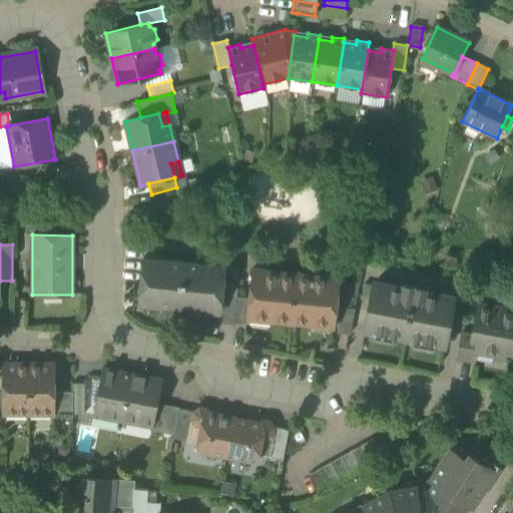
[(138,303),(179,307),(183,262),(142,258),(138,303)]
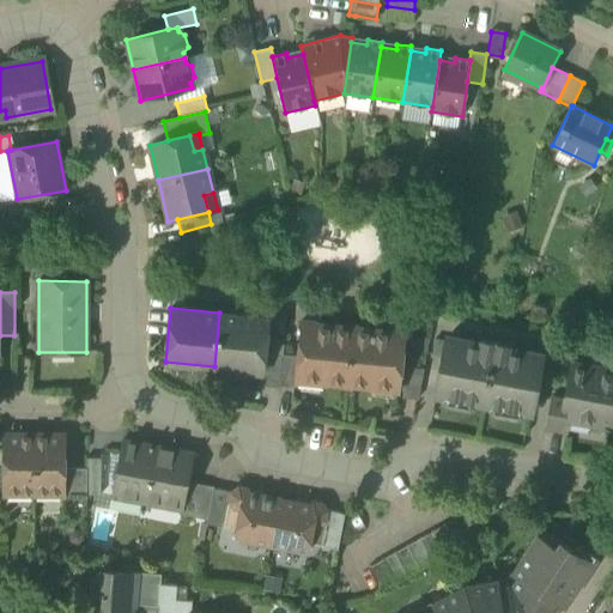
[(268,319),(219,313),(214,366),(261,371),(262,371),(266,343),(268,319)]
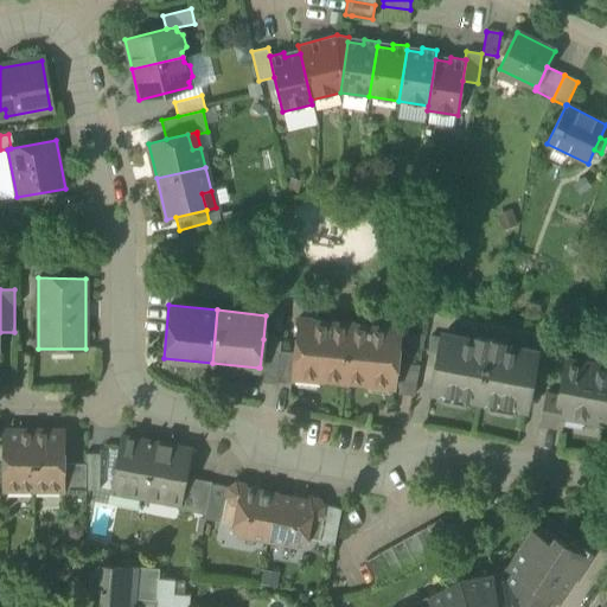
[(320,377),(344,379),(349,324),(313,320),(298,318),(295,343),(296,343),(295,352),(293,372),(294,372),(321,375),(320,377)]
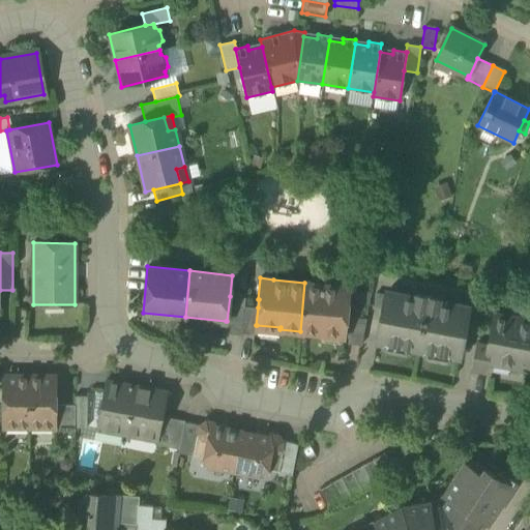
[(336,287),(304,283),(300,331),(320,333),(320,331),(344,334),(347,308),(348,308),(350,287),(336,286),(336,287)]
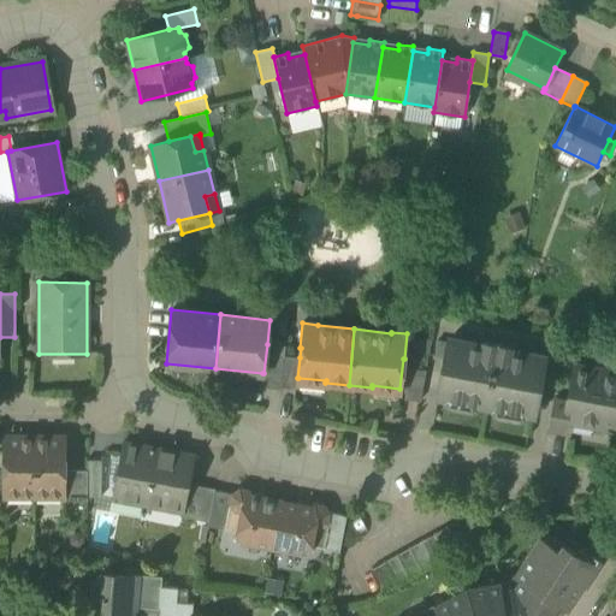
[(438,397),(485,406),(497,345),(483,343),(483,347),(449,341),(438,397)]
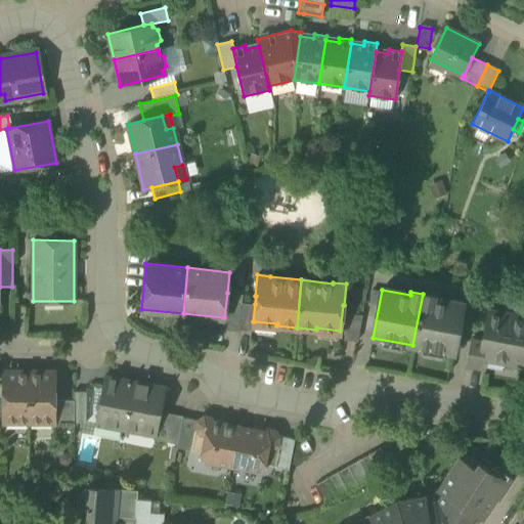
[(238,332),(238,331),(242,303),(243,295),(227,293),(224,317),(223,317),(222,330),(238,332)]
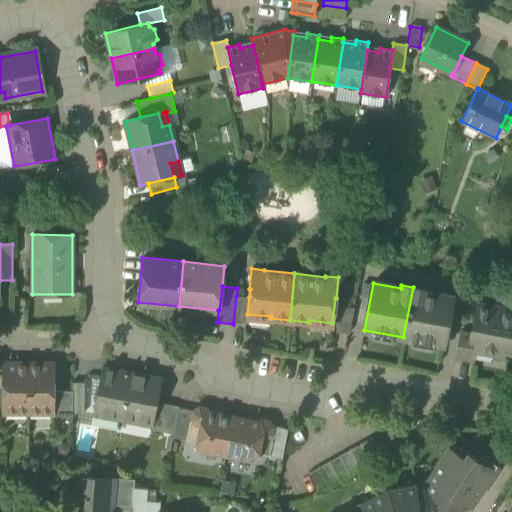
[(424,290),(413,287),(403,337),(443,345),(451,298),(424,292),(424,290)]
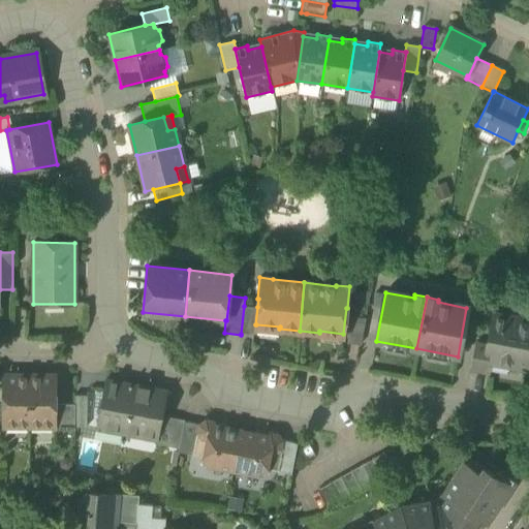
[(257,307),(244,306),(241,334),(255,335),(256,324),(255,324),(257,307)]
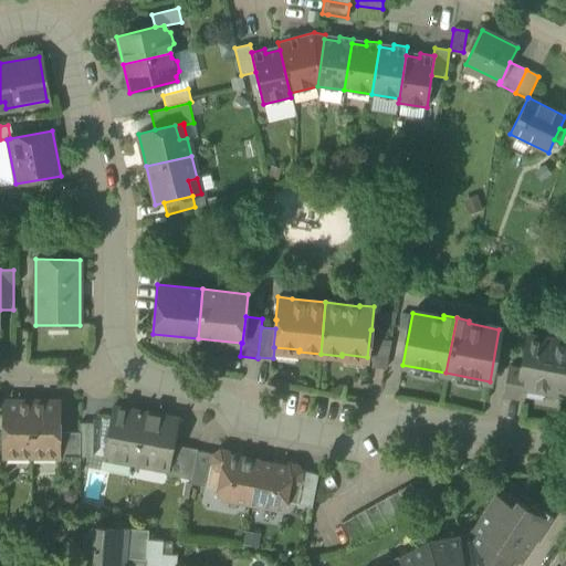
[(526,387),(563,394),(565,378),(565,342),(527,335),(521,370),(521,371),(527,373),(525,387),(526,387)]
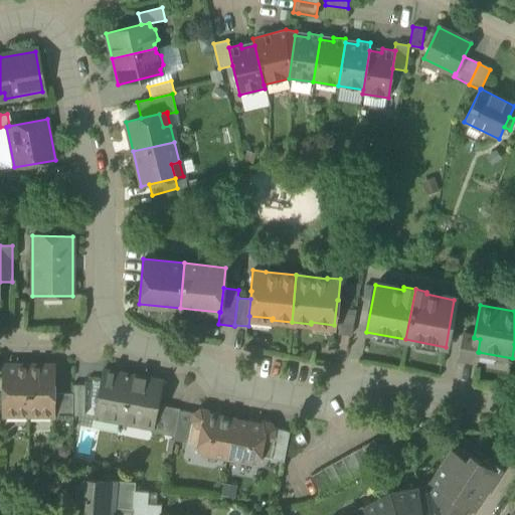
[(337,335),(351,336),(356,310),(340,309),(337,335)]
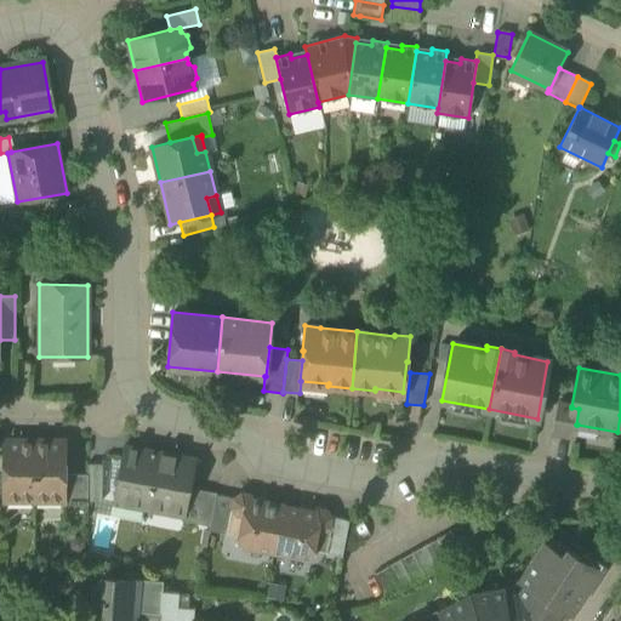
[(551,434),(575,439),(577,425),(576,425),(579,409),(571,408),(571,406),(557,404),(551,434)]
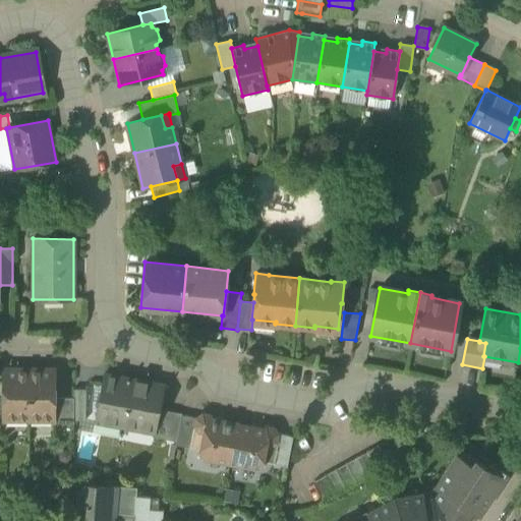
[(4,419),(29,419),(29,370),(17,370),(17,372),(4,372),(4,419)]
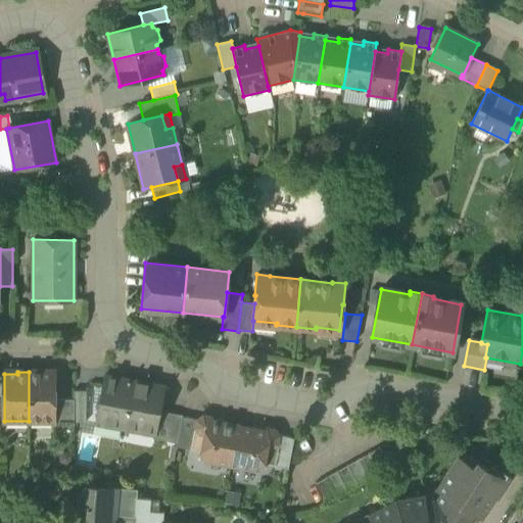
[(41,372),(29,372),(29,421),(52,421),(53,421),(53,399),(53,374),(41,374),(41,372)]
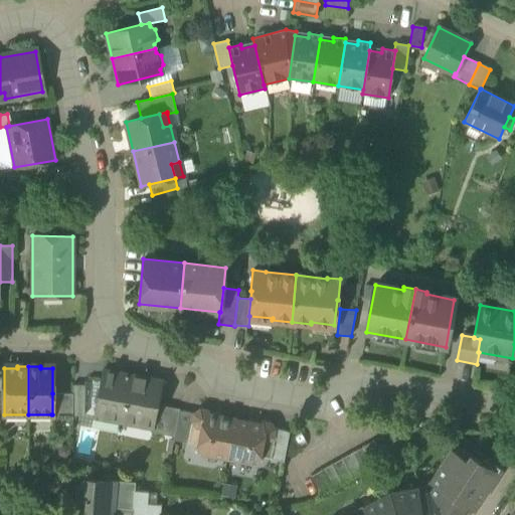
[(94,417),(120,422),(128,375),(103,370),(94,417)]
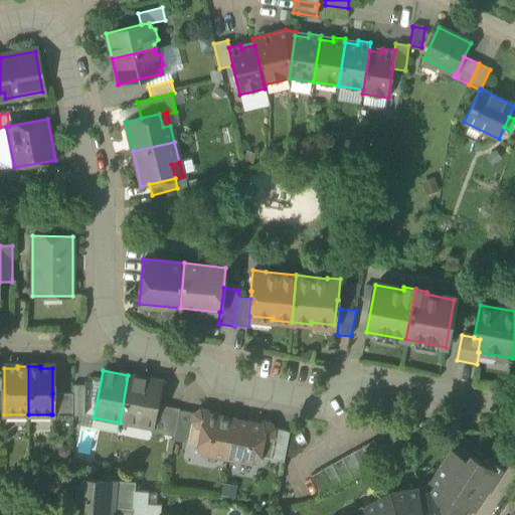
[(162,382),(128,375),(120,422),(138,426),(139,420),(152,422),(151,428),(153,430),(157,406),(162,382)]
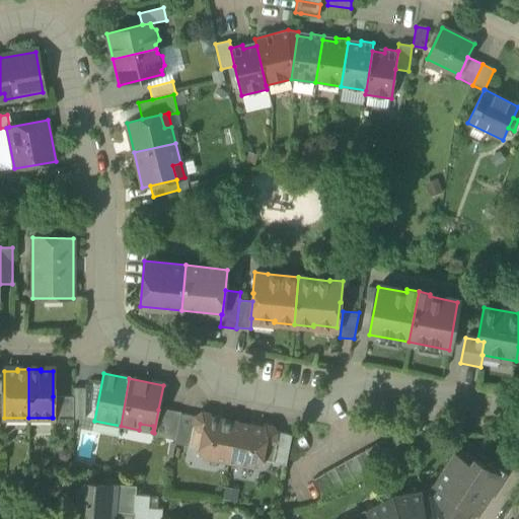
[(73,388),(73,396),(73,419),(85,419),(85,388),(73,388)]
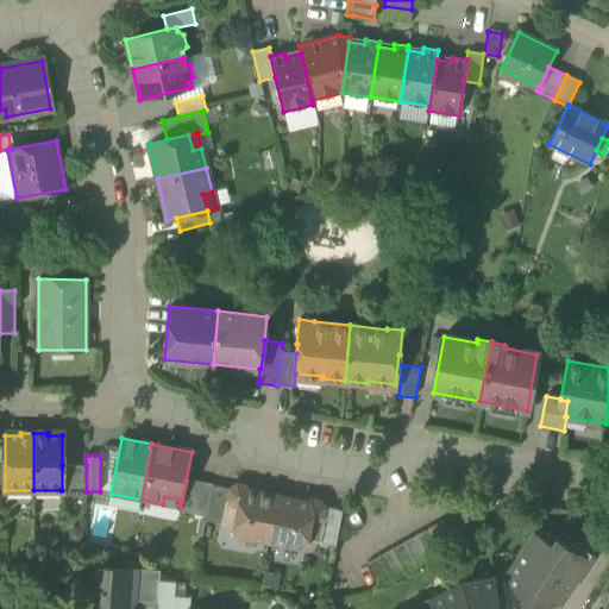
[(86,495),(86,491),(86,465),(62,465),(62,490),(61,490),(61,495),(86,495)]
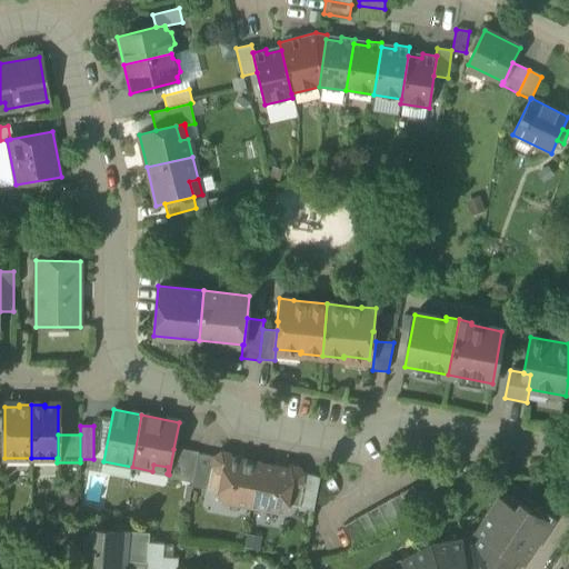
[(166,478),(192,483),(198,455),(198,453),(173,449),(169,475),(167,473),(166,478)]
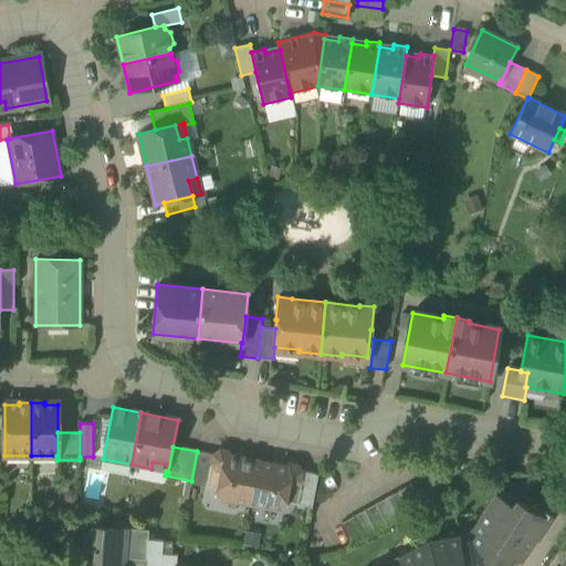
[(220,501),(249,505),(258,463),(233,459),(228,451),(220,450),(212,454),(207,482),(210,479),(213,480),(218,484),(216,493),(220,501)]
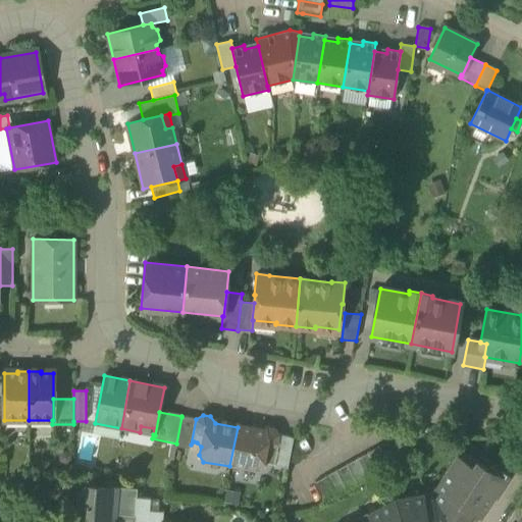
[(196,419),(181,417),(176,444),(175,448),(189,450),(190,446),(191,445),(196,419)]
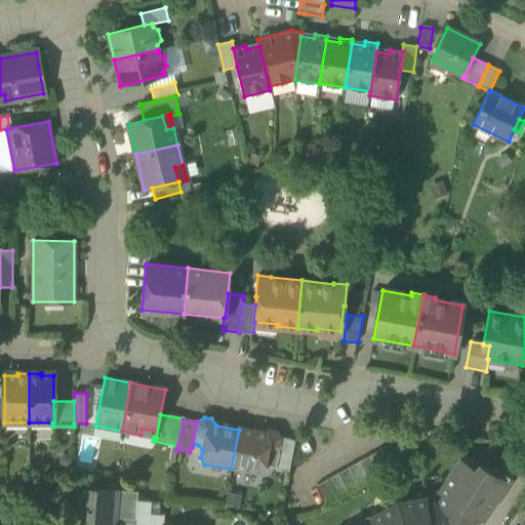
[(140,435),(154,437),(155,431),(142,429),(140,435)]
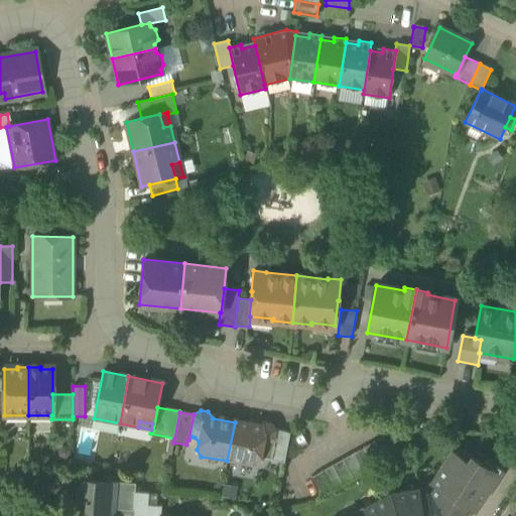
[(256,426),(235,422),(227,461),(253,466),(260,462),(261,454),(263,442),(267,443),(274,438),(276,430),(271,423),(263,422),(256,426)]
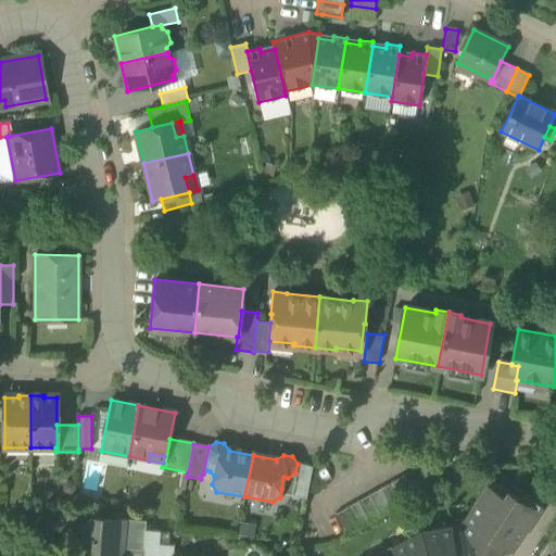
[(292,495),(306,498),(313,467),(298,464),(295,472),(288,478),(283,477),(281,489),(286,485),(290,487),(293,491),(292,495)]
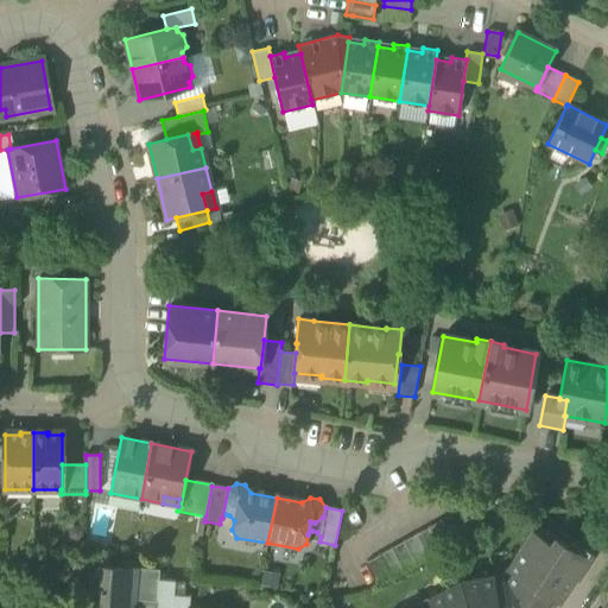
[(367,563),(380,587),(454,545),(441,520),(367,563)]
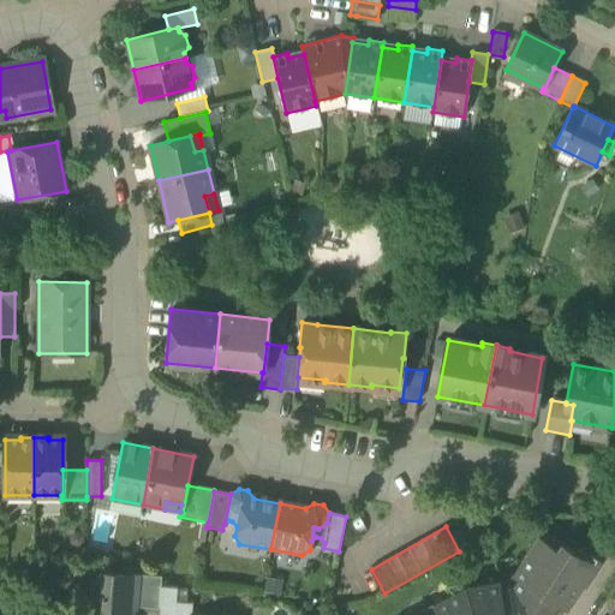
[(556,614),(562,607),(566,609),(592,571),(592,569),(599,559),(578,544),(574,548),(562,541),(557,548),(539,535),(514,574),(520,579),(515,586),(501,589),(500,581),(466,587),(434,605),(437,611),(430,614),(418,614),(416,614),(556,614)]
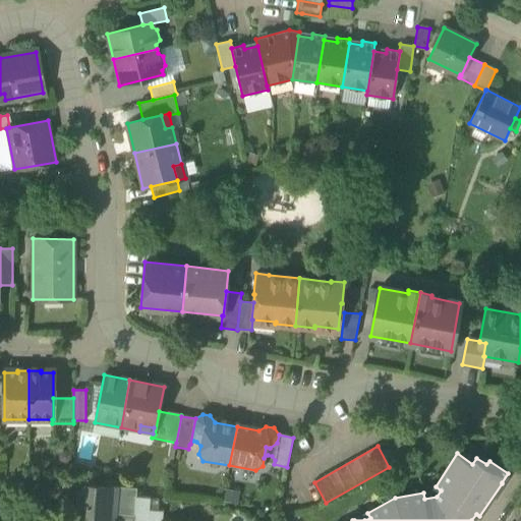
[(264,458),(263,466),(267,463),(274,464),(275,460),(272,456),(268,455),(264,458)]
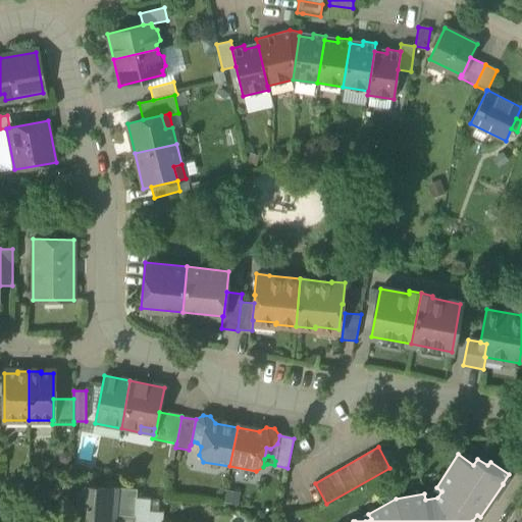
[(79,521),(109,521),(110,519),(114,515),(115,511),(117,487),(88,485),(64,505),(79,521)]
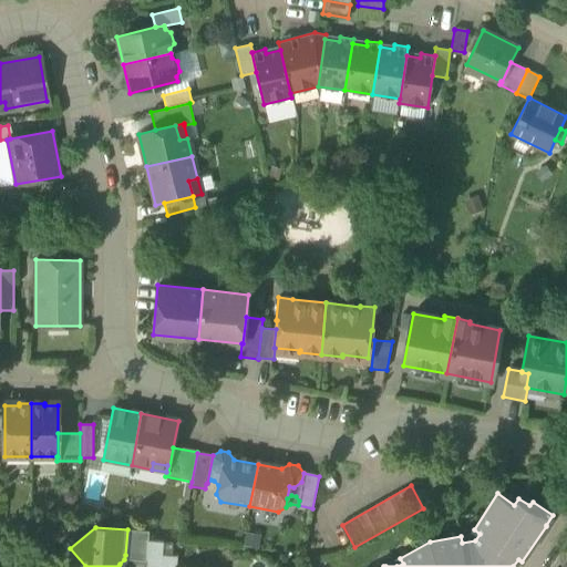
[(134,560),(146,562),(148,532),(127,529),(125,555),(130,555),(134,560)]
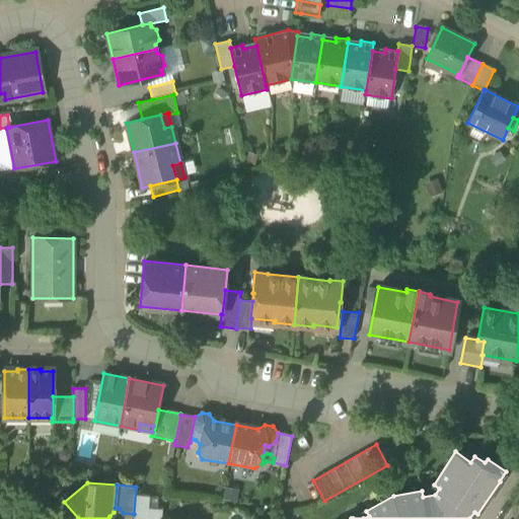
[(133,518),(148,518),(149,509),(149,506),(135,505),(134,513),(133,518)]
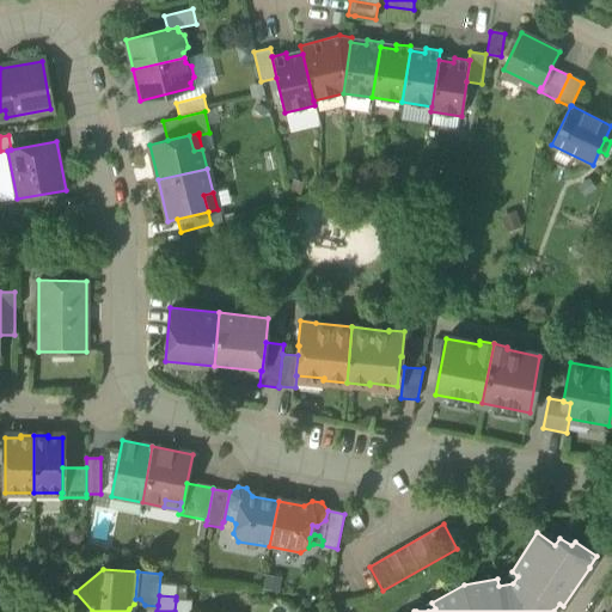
[(175,611),(191,611),(193,601),(176,600),(175,611)]
